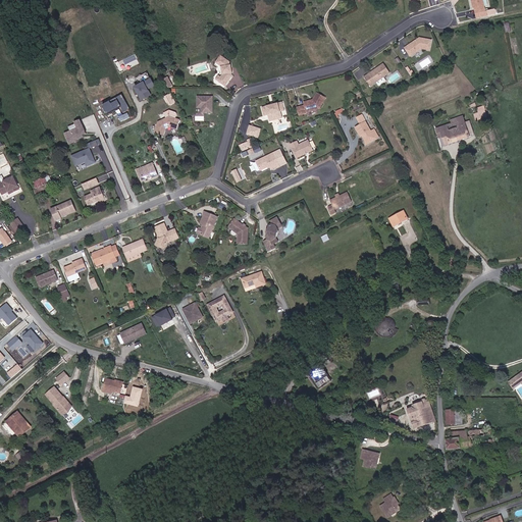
[(474,8),(475,8),(477,14),(487,11),(483,0),(473,0),(473,1),(474,4),(473,4),(474,8)]
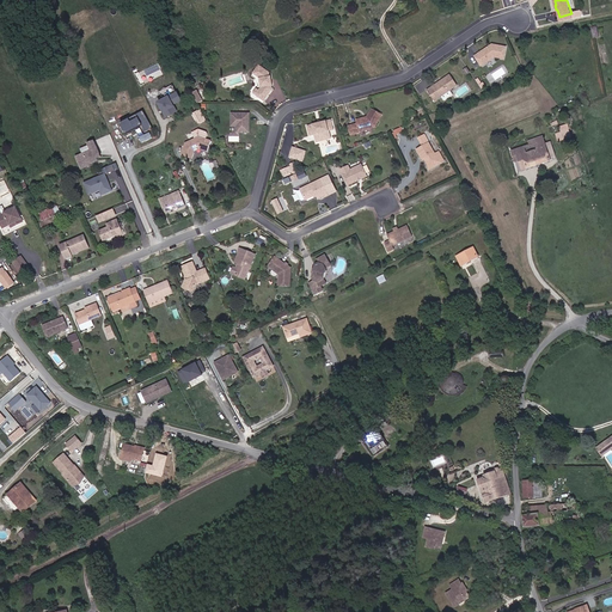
[(477,63),(490,55),(499,56),(501,43),(489,43),(485,44),(485,46),(484,47),(484,46),(471,54),(477,63)]
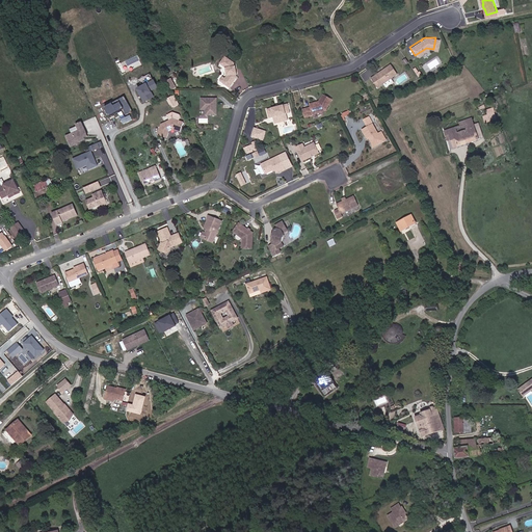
[(221,83),(228,87),(235,79),(234,76),(235,75),(233,67),(228,58),(220,64),(225,68),(227,76),(227,75),(228,77),(221,83)]
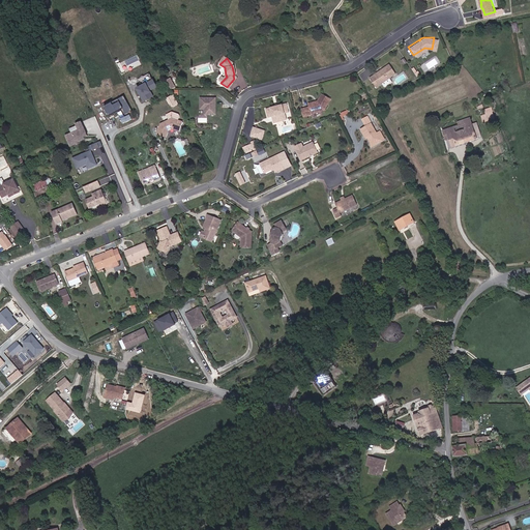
[(387,64),(367,79),(375,88),(381,83),(387,78),(393,74),(387,64)]
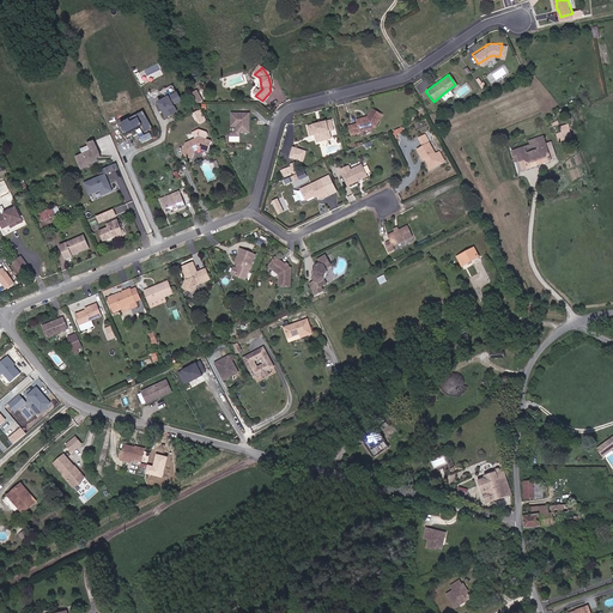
[(205,101),(200,90),(194,92),(199,103),(205,101)]
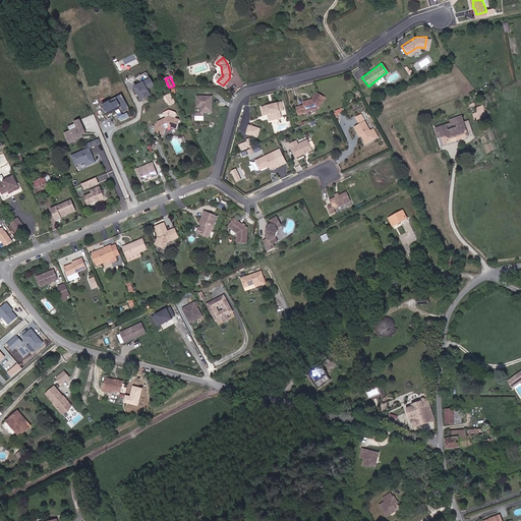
[(384,80),(381,76),(374,81),(377,85),(384,80)]
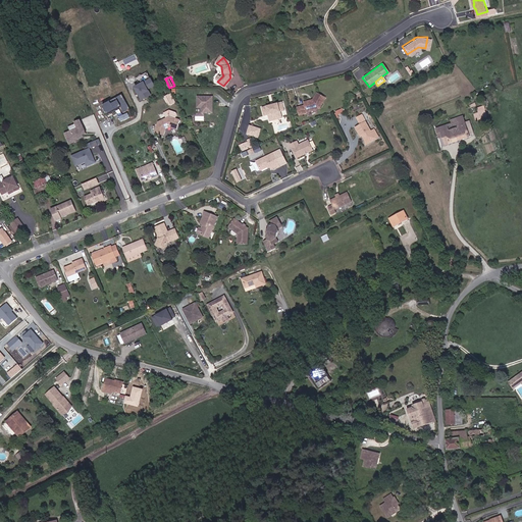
[(150,77),(133,86),(141,102),(151,97),(148,90),(155,87),(150,77)]
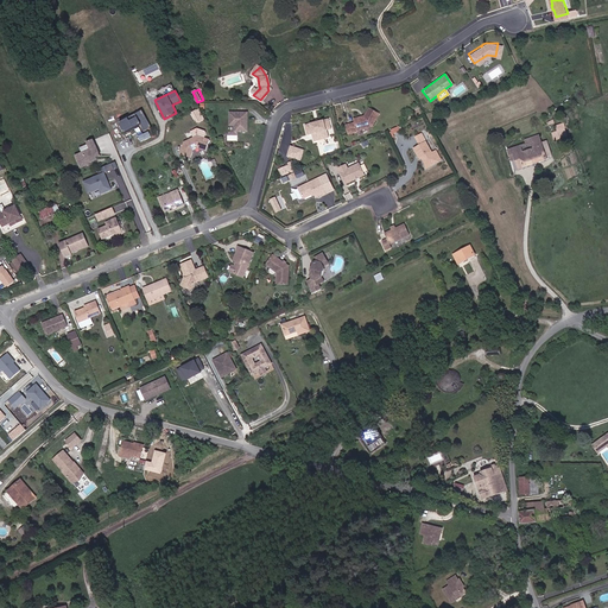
[(132,99),(115,105),(113,100),(107,101),(114,119),(120,116),(119,113),(134,107),(132,99)]
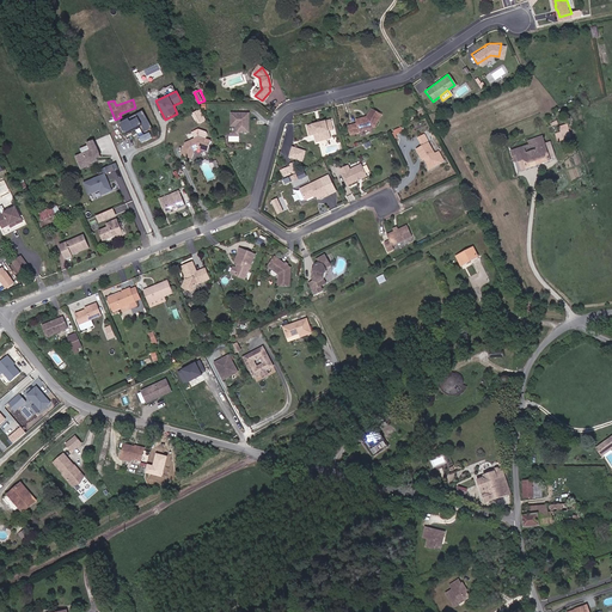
[(199,123),(206,121),(201,109),(194,111),(199,123)]
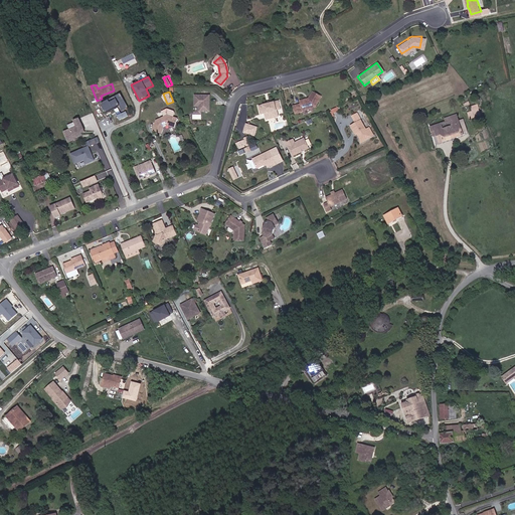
[(120,93),(100,103),(105,113),(119,106),(121,111),(127,108),(120,93)]
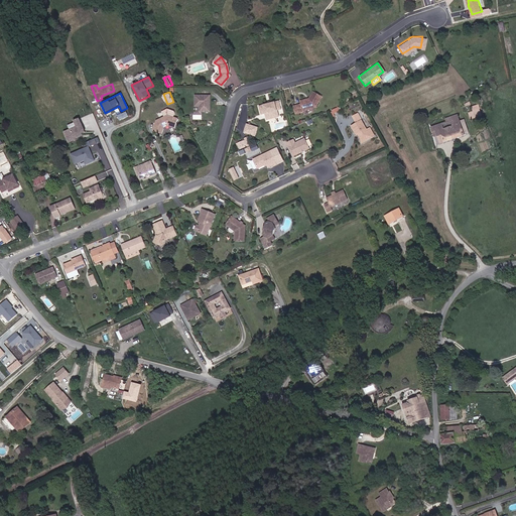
[(316,110),(321,96),(311,93),(309,102),(301,103),(301,106),(293,108),(295,116),(303,114),(303,113),(316,110)]
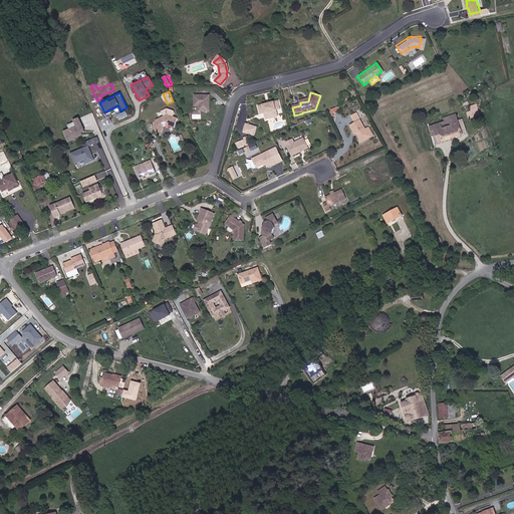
[(201,111),(210,111),(209,95),(196,95),(196,102),(200,102),(201,111)]
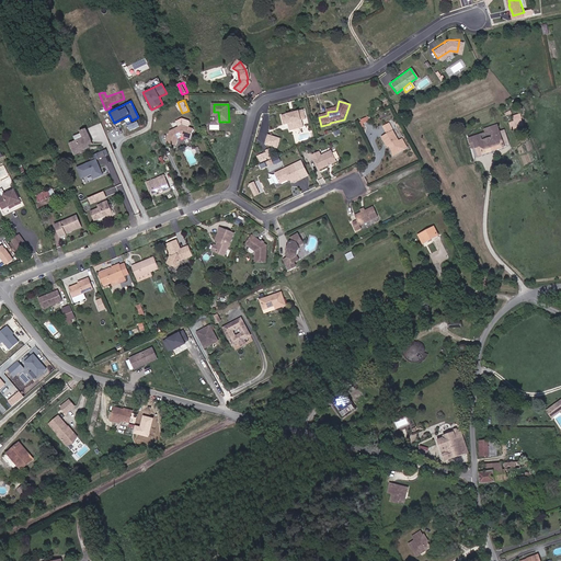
[(305,109),(283,115),(285,124),(290,123),(292,129),(305,125),(304,118),(308,117),(305,109)]
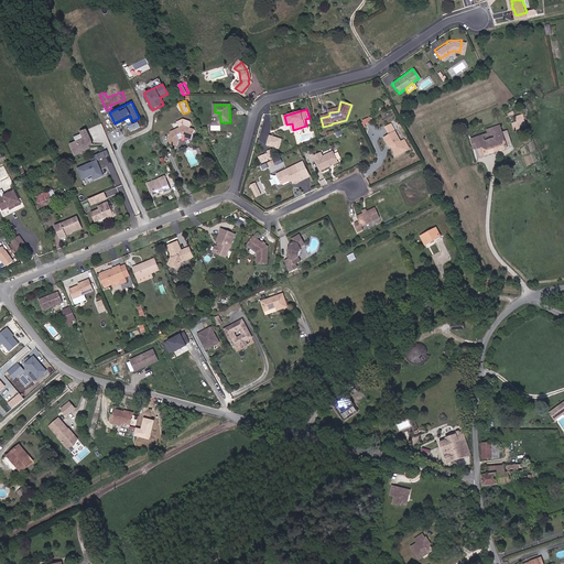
[(139,121),(128,126),(130,131),(141,127),(139,121)]
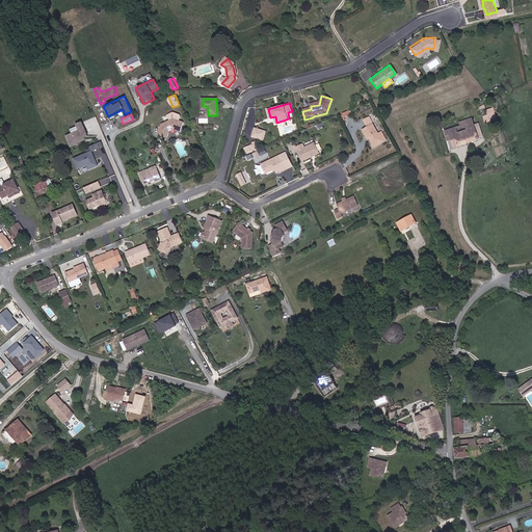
[(483,117),(485,123),(491,121),(489,114),(483,117)]
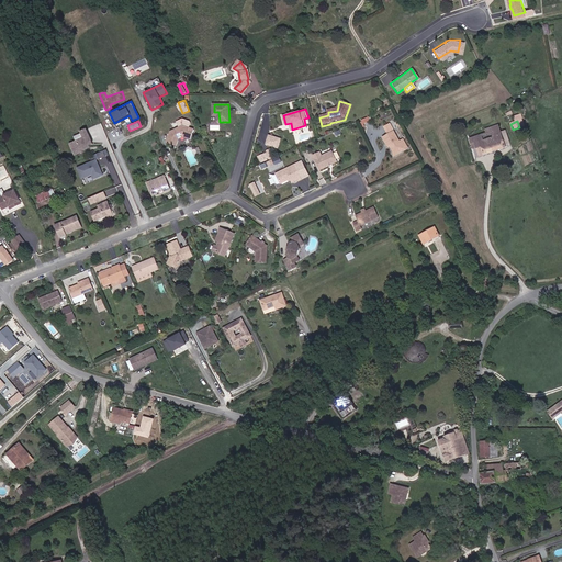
[(186,123),(179,124),(181,130),(171,133),(166,143),(176,147),(178,143),(177,142),(178,139),(183,138),(187,139),(186,141),(190,143),(195,134),(190,132),(192,128),(191,126),(186,123)]
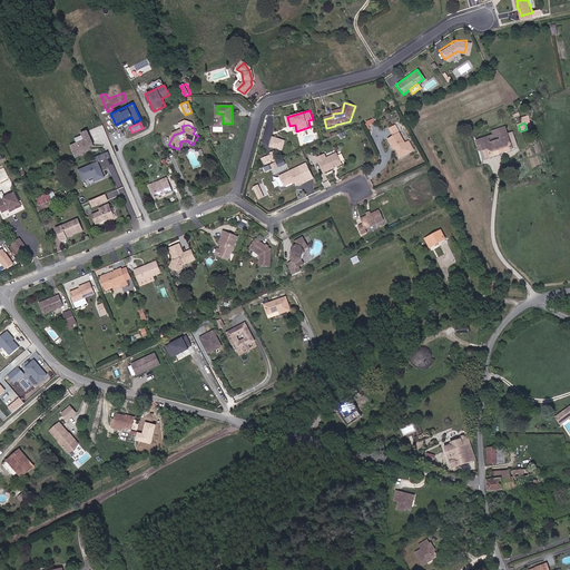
[(86,139),(72,145),(77,156),(85,154),(84,151),(90,149),(90,147),(95,145),(89,130),(84,133),(86,139)]
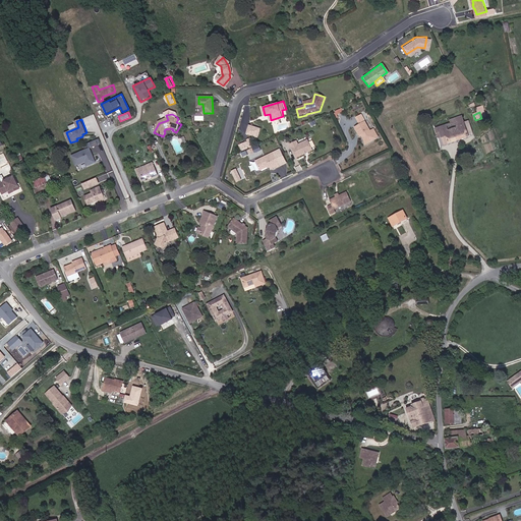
[(447,125),(438,128),(445,146),(457,140),(466,137),(462,126),(459,120),(447,125)]
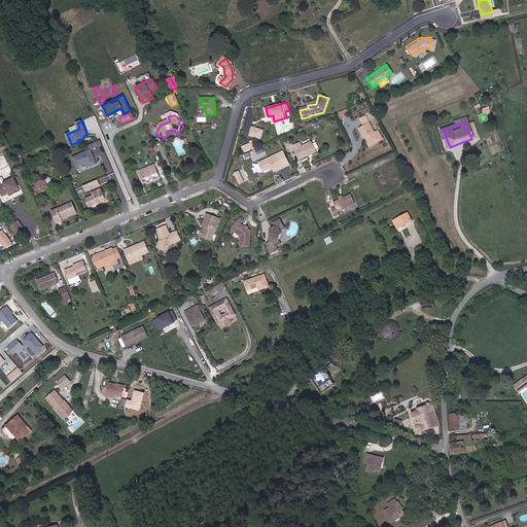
[(373,145),(378,142),(379,143),(382,142),(378,133),(375,135),(369,125),(358,131),(363,138),(364,137),(365,139),(369,143),(373,145)]
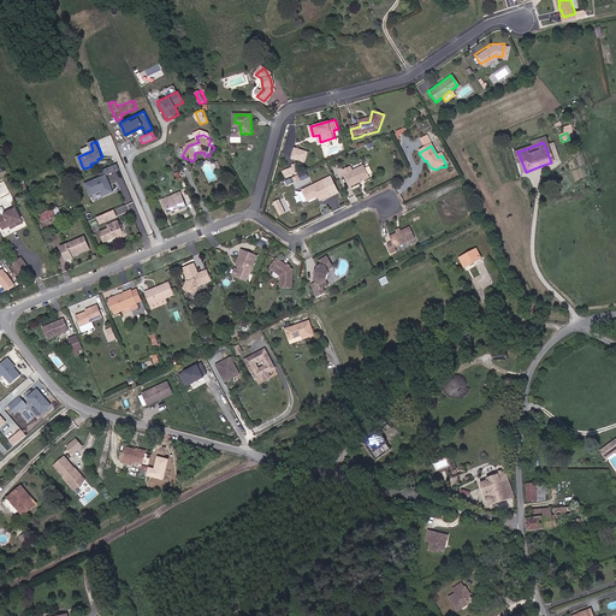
[(551,147),(546,149),(551,163),(557,160),(551,147)]
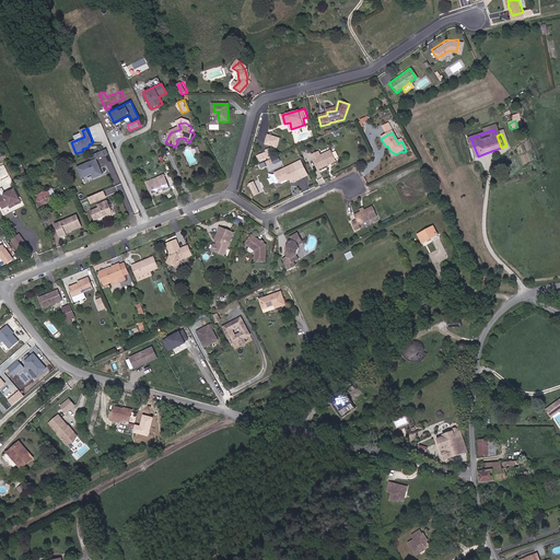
[(275,147),(277,137),(267,135),(265,144),(275,147)]
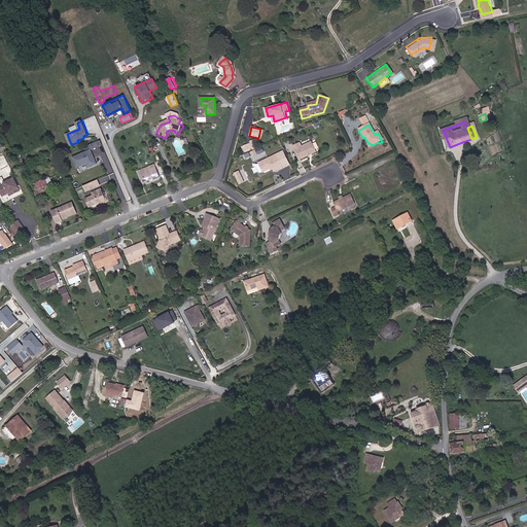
[(91,150),(103,145),(100,140),(89,144),(91,150)]
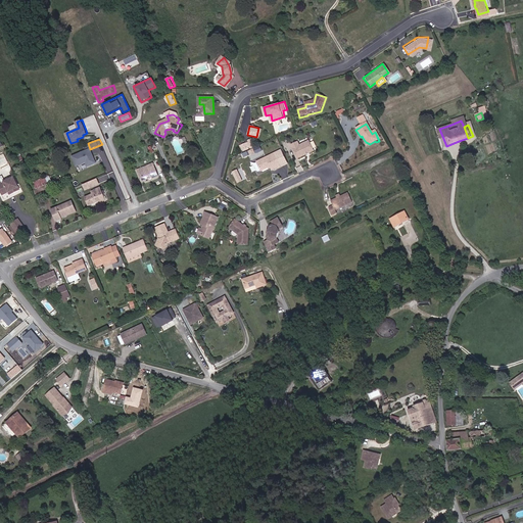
[(240,143),(241,150),(253,147),(252,140),(240,143)]
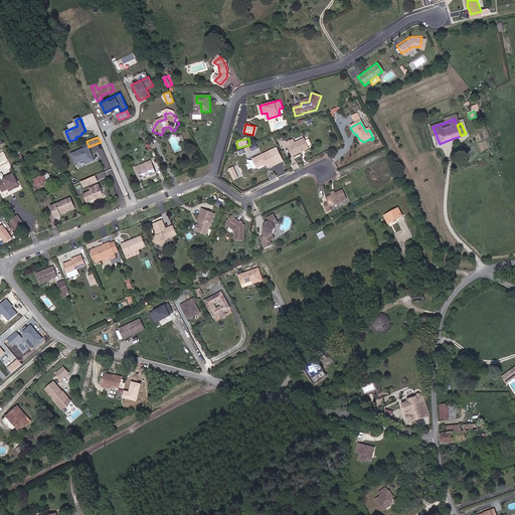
[(304,151),(309,149),(305,139),(296,144),(294,140),(288,143),(293,157),(301,153),(301,151),(304,150),(304,151)]
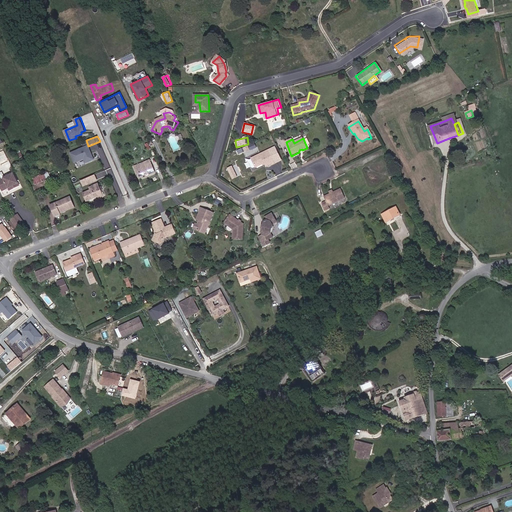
[(87,145),(69,152),(74,164),(83,160),(84,163),(93,160),(87,145)]
